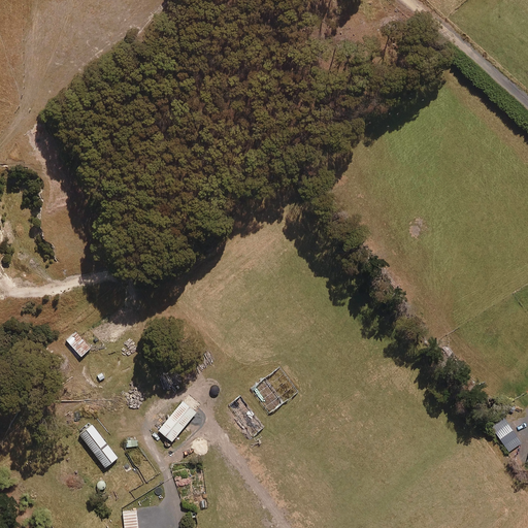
[(79,358),(91,350),(76,332),(66,340),(79,358)]
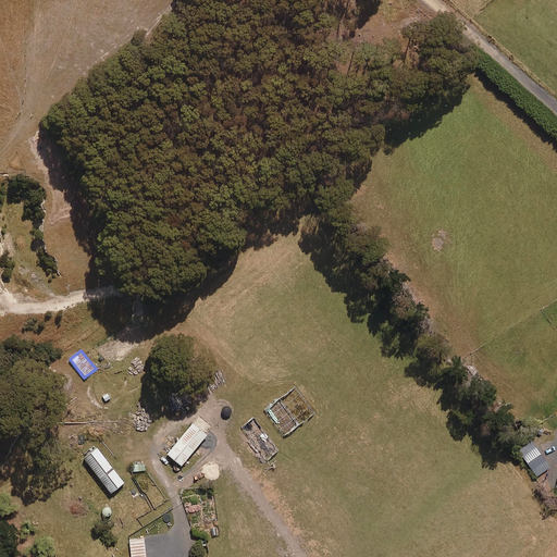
[(181,467),(207,435),(190,421),(183,431),(185,433),(166,456),(181,467)]
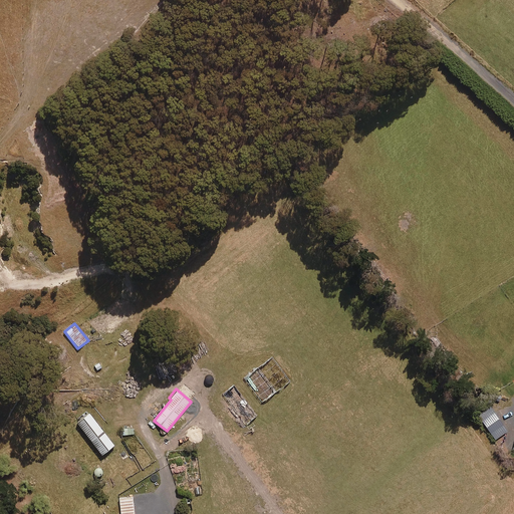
[(496,440),(508,432),(490,407),(478,415),(496,440)]
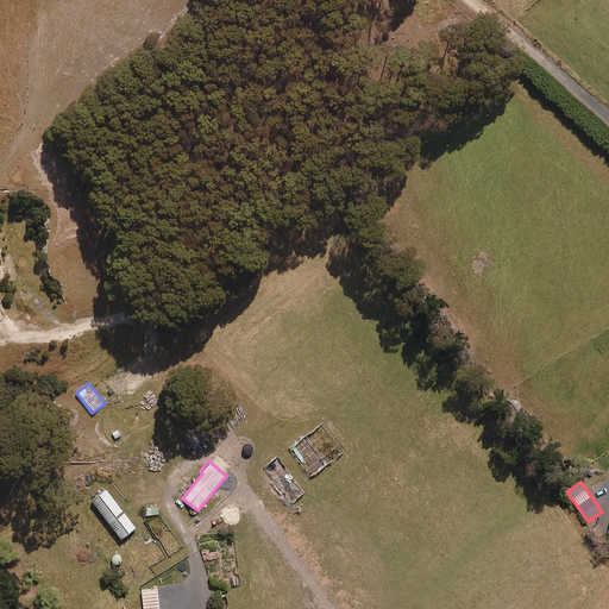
[(121,541),(136,529),(106,491),(92,502),(121,541)]
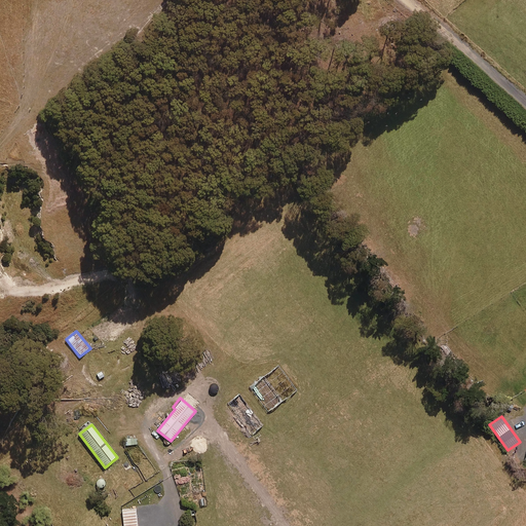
[(138,525),(137,509),(121,510),(122,525),(138,525)]
